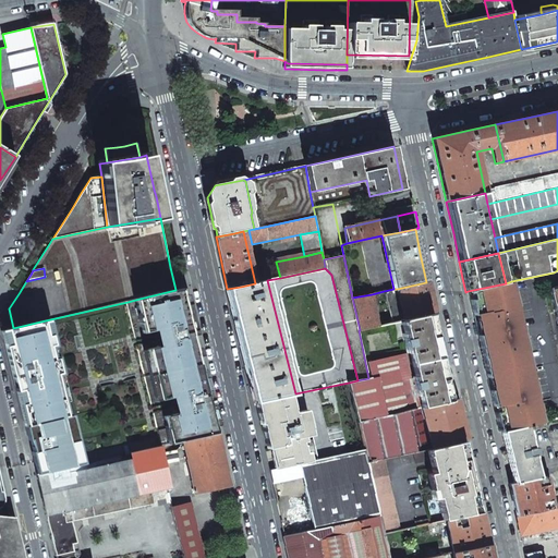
[(255,283),(241,287),(269,400),(291,395),(295,393),(267,280),(255,283)]
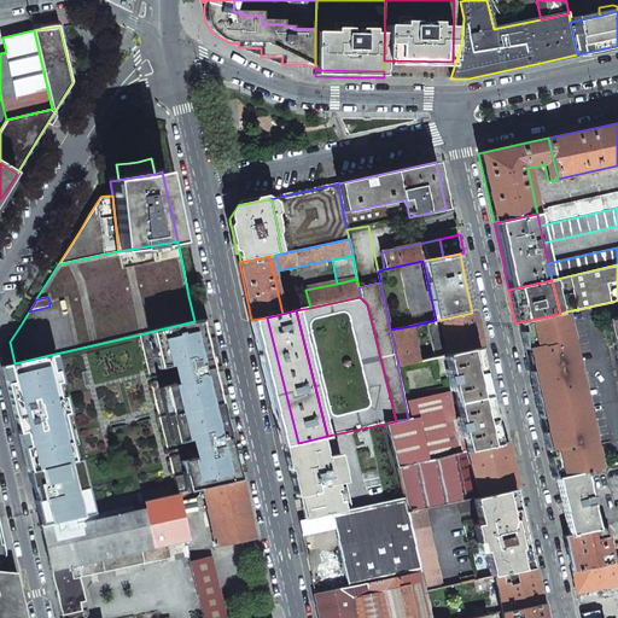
[(472,313),(439,320),(448,355),(478,349),(484,348),(479,327),(476,312),(472,313)]
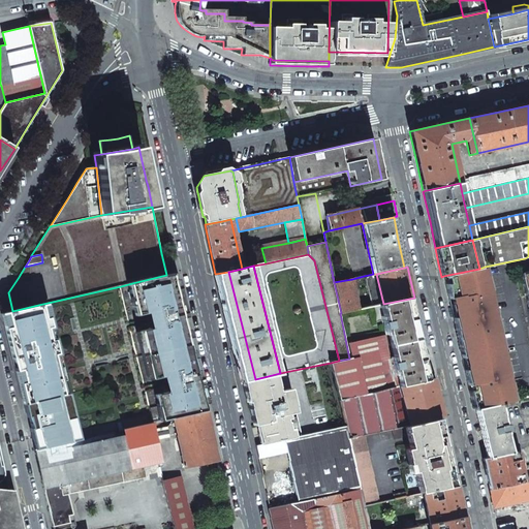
[(479,269),(443,276),(444,283),(449,306),(469,394),(472,409),(475,408),(498,403),(514,399),(485,267),(479,269)]
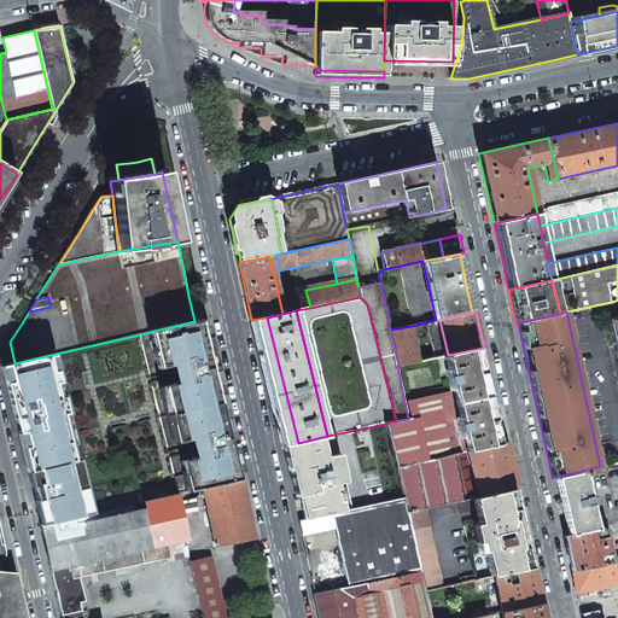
[(617,315),(607,319),(617,366),(617,315)]
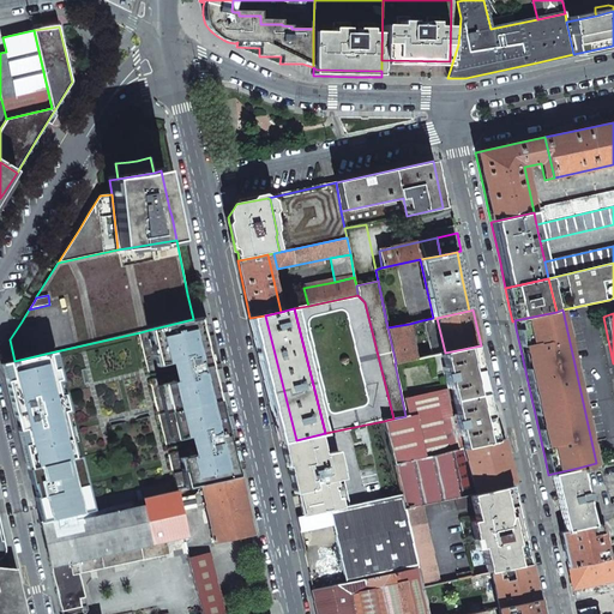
[(250,318),(270,398),(281,443),(284,443),(296,440),(265,315),(250,318)]
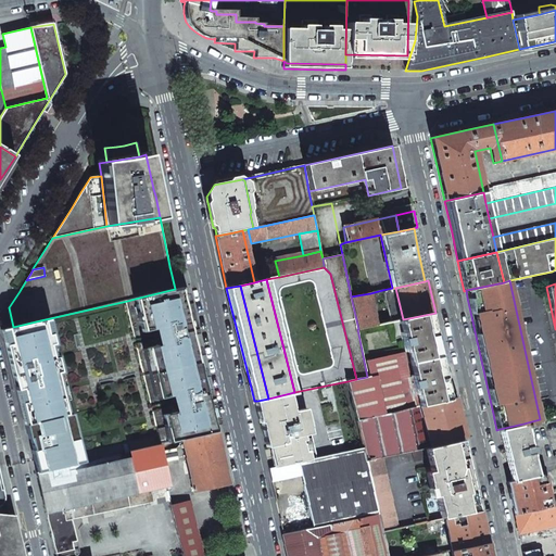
[(40,320),(13,327),(3,329),(14,375),(38,471),(73,464),(129,452),(161,445),(182,440),(216,432),(181,287),(175,289),(139,298),(127,301),(40,320)]
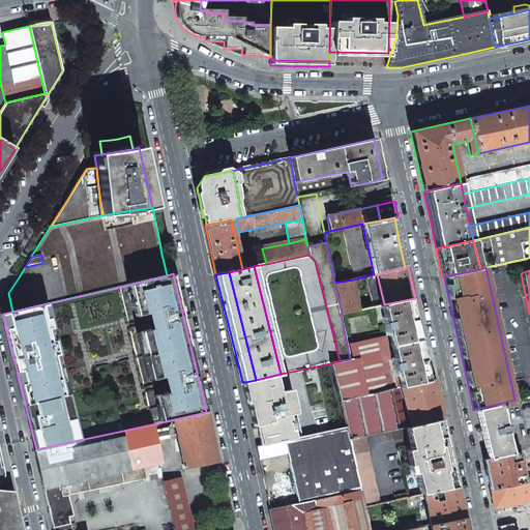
[(374,274),(364,276),(372,307),(382,305),(384,304),(377,274),(374,274)]
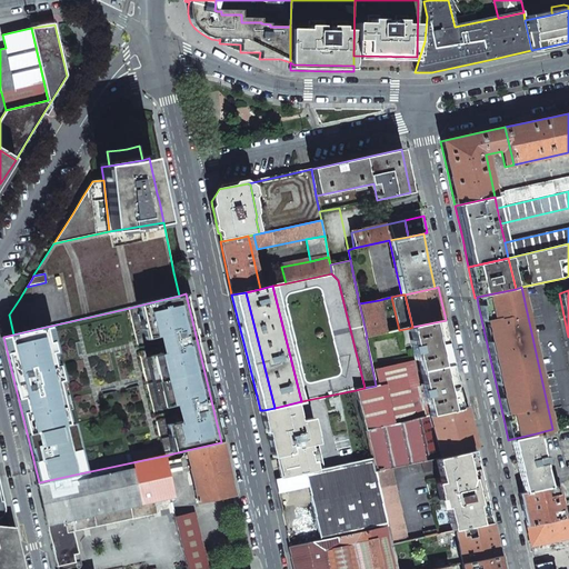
[(379,300),(359,303),(367,337),(387,332),(379,300)]
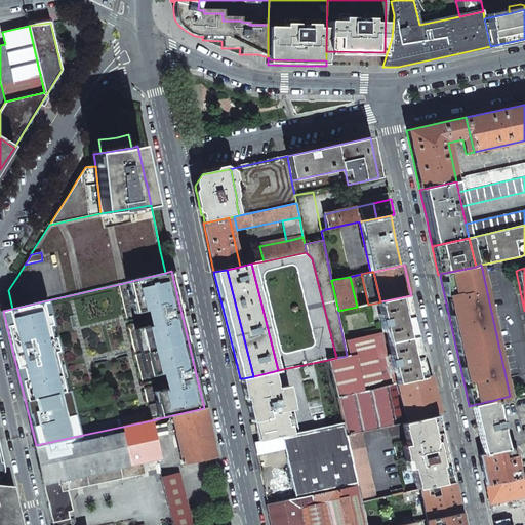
[(380,301),(378,303),(391,355),(397,384),(425,377),(420,358),(415,336),(411,317),(406,296),(380,301)]
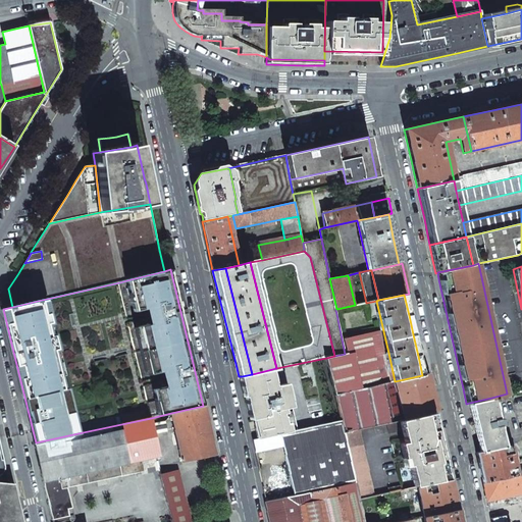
[(334,356),(326,358),(334,394),(395,381),(388,353),(384,354),(378,330),(344,338),(347,353),(345,354),(334,356)]
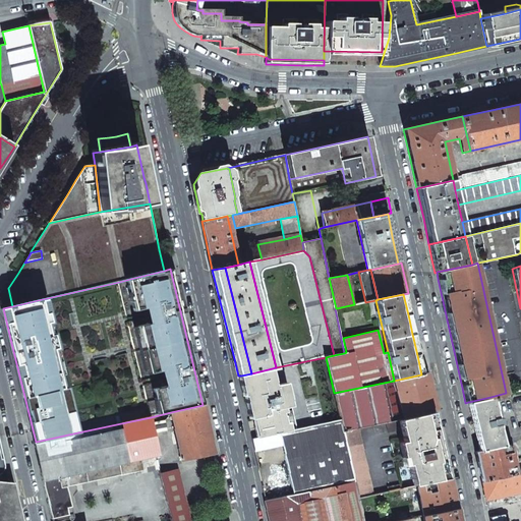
[(276,367),(272,368),(275,385),(286,383),(296,428),(324,422),(310,360),(276,367)]
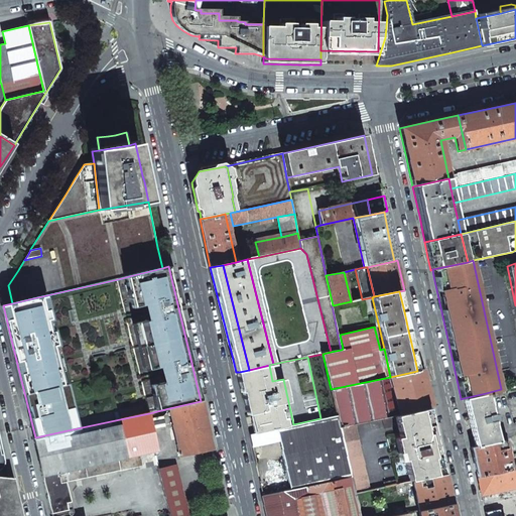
[(245,398),(248,408),(252,407),(255,424),(256,424),(258,432),(276,428),(293,424),(283,379),(272,381),(269,365),(249,370),(239,372),(241,380),(243,380),(246,398),(245,398)]
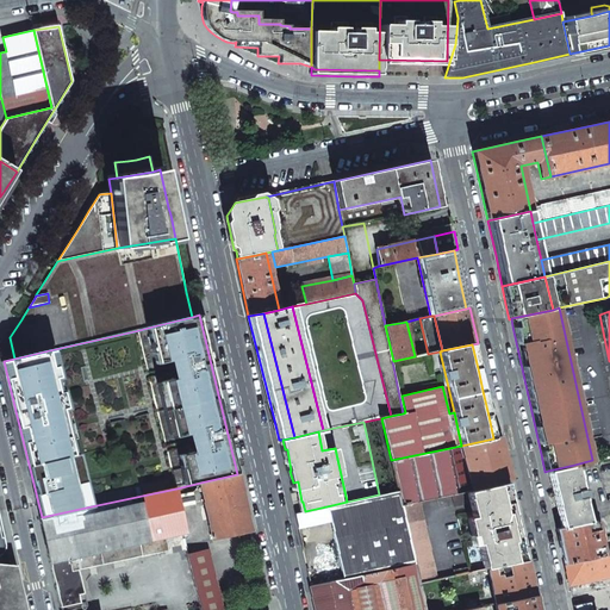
[(493,439),(461,446),(472,490),(511,480),(505,456),(499,436),(493,439)]
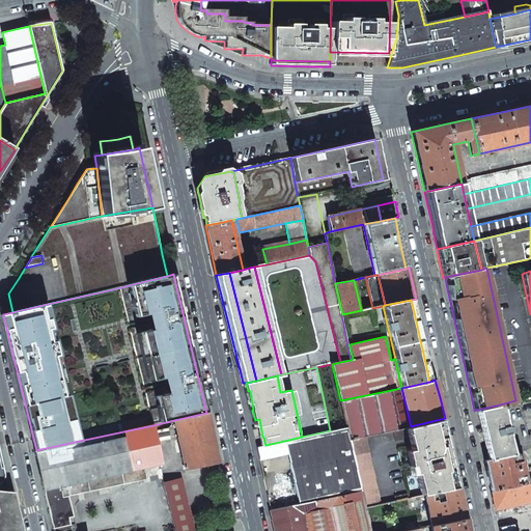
[(401,388),(340,400),(346,427),(350,440),(365,436),(394,430),(411,426),(401,388)]
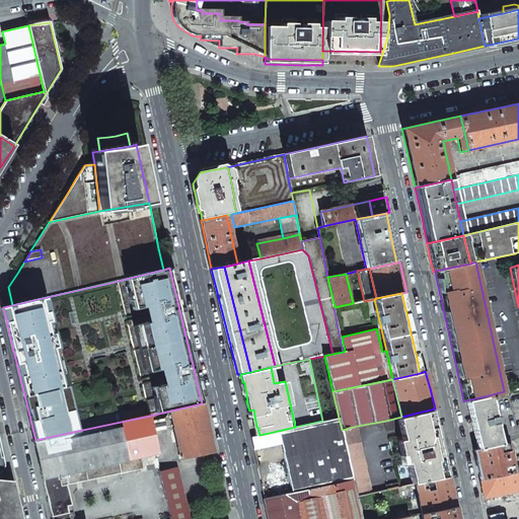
[(489,395),(466,400),(477,449),(501,444),(498,431),(496,423),(499,422),(497,416),(494,416),(489,395)]
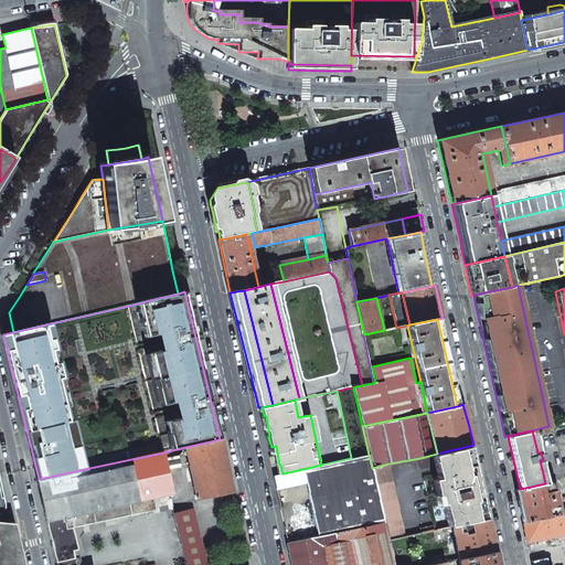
[(185,447),(196,500),(232,492),(221,439),(220,439),(185,447)]
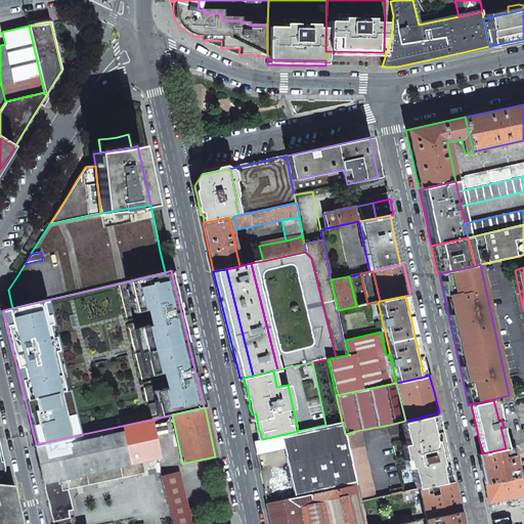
[(405,421),(389,425),(391,434),(403,431),(406,443),(401,444),(404,460),(406,459),(408,468),(411,467),(416,488),(420,488),(453,480),(448,459),(439,412),(405,421)]
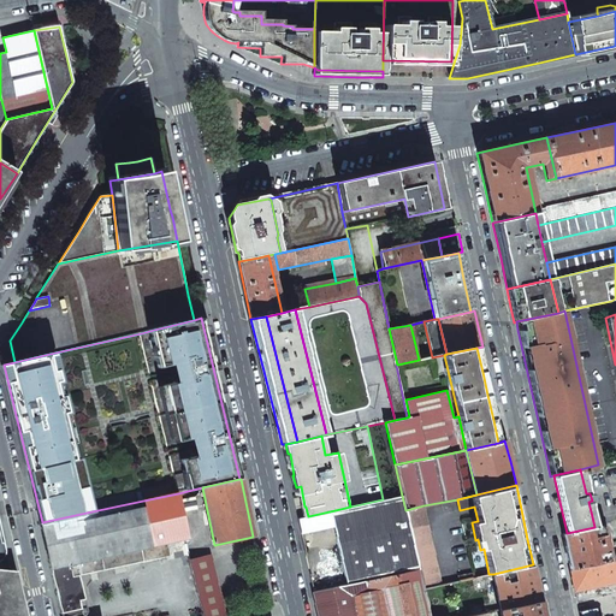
[(144,507),(84,520),(84,521),(69,525),(77,562),(138,549),(165,543),(188,538),(182,513),(179,499),(178,493),(143,501),(144,507)]
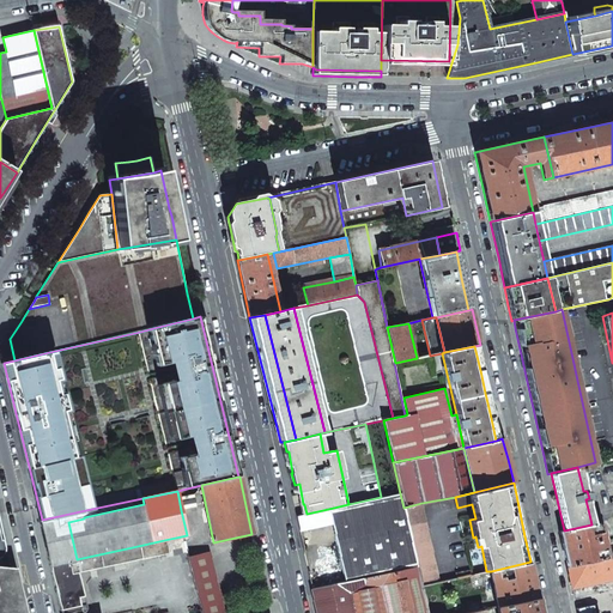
[(332,523),(345,582),(417,568),(404,508),(400,493),(381,497),(349,504),(328,509),(332,523)]
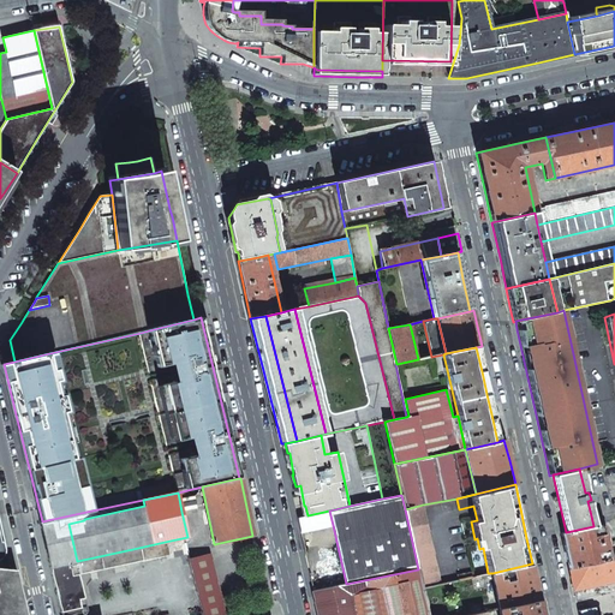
[(193,496),(179,499),(181,512),(197,509),(193,496)]
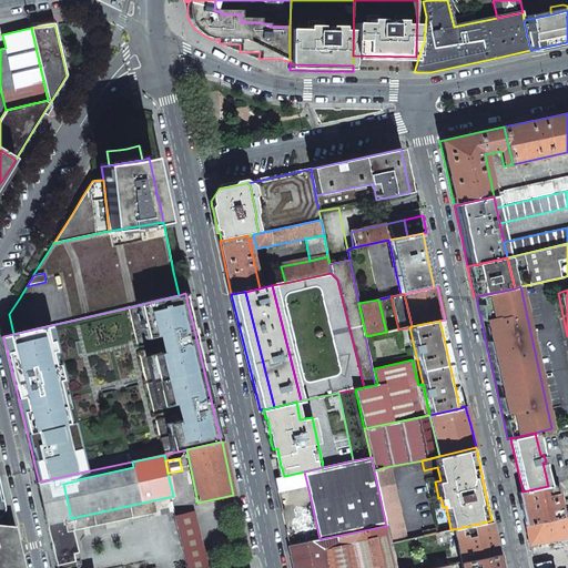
[(391,466),(374,470),(386,526),(391,543),(406,539),(391,466)]
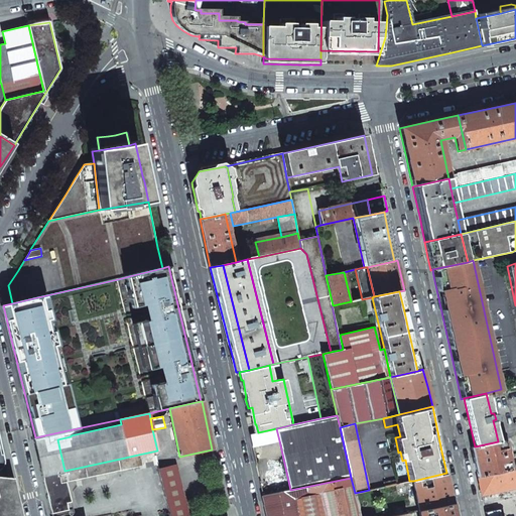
[(249,434),(252,446),(279,440),(276,428),(258,432),(249,434)]
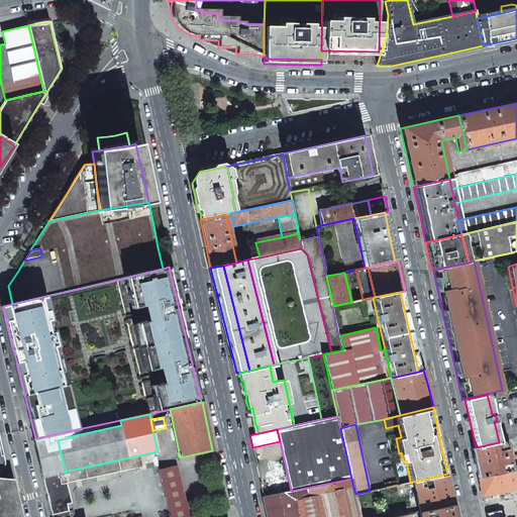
[(50,514),(52,516),(55,516),(74,513),(66,483),(64,473),(65,472),(58,440),(71,437),(71,436),(69,437),(68,431),(35,438),(33,439),(50,514)]
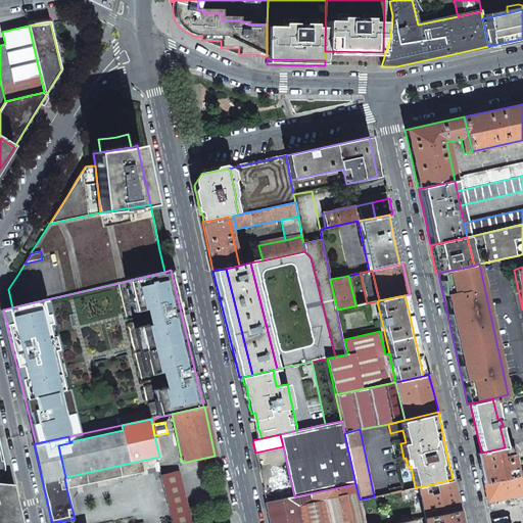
[(481,453),(477,454),(480,469),(484,484),(519,476),(512,445),(505,447),(481,453)]
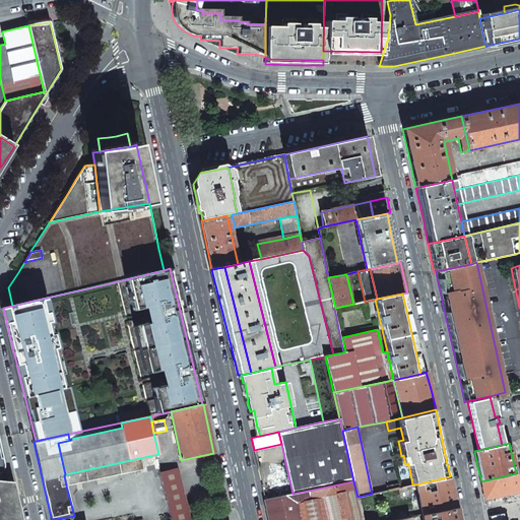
[(139,458),(117,463),(119,473),(142,468),(139,458)]
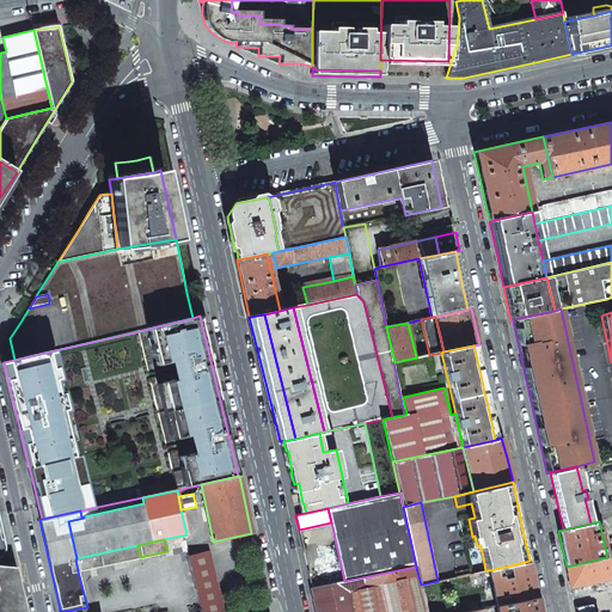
[(78,571),(140,557),(138,545),(77,558),(75,560),(78,571)]
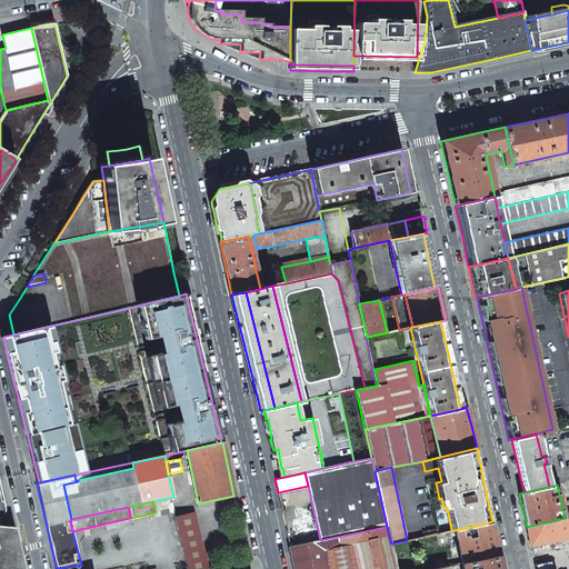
[(208,568),(209,568),(195,511),(176,517),(188,568),(208,568)]
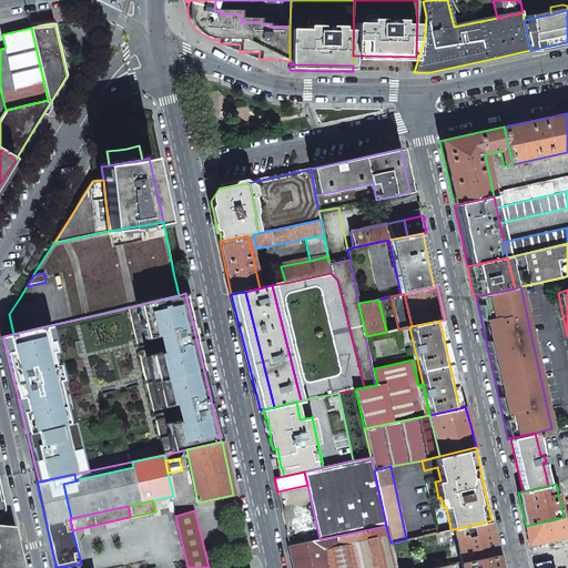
[(567,516),(564,517),(526,526),(529,546),(567,537),(567,516)]
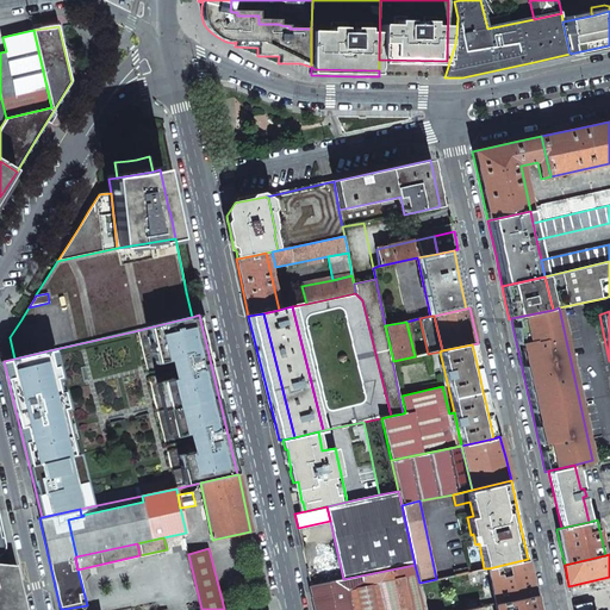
[(528,559),(489,568),(496,604),(535,596),(531,576),(528,559)]
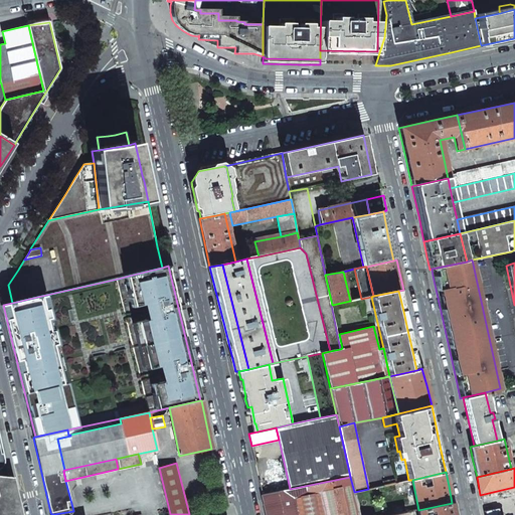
[(12,478),(0,476),(0,514),(20,514),(15,492),(12,480),(12,478)]
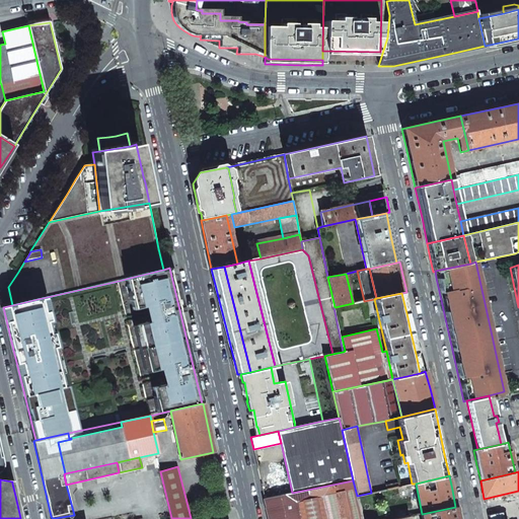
[(292,493),(264,499),(268,518),(361,518),(357,496),(353,480),(292,493)]
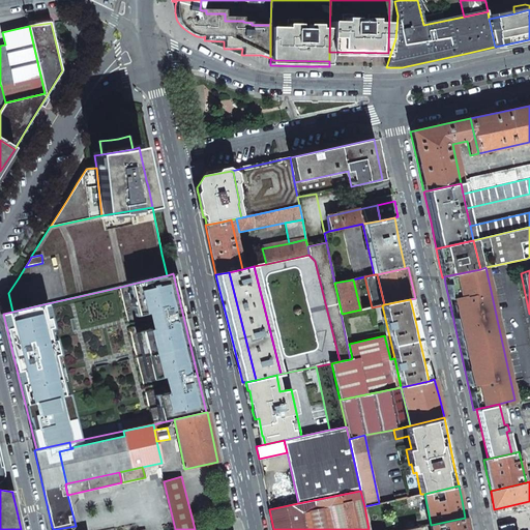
[(431,525),(430,525),(431,529),(467,529),(465,518),(431,525)]
